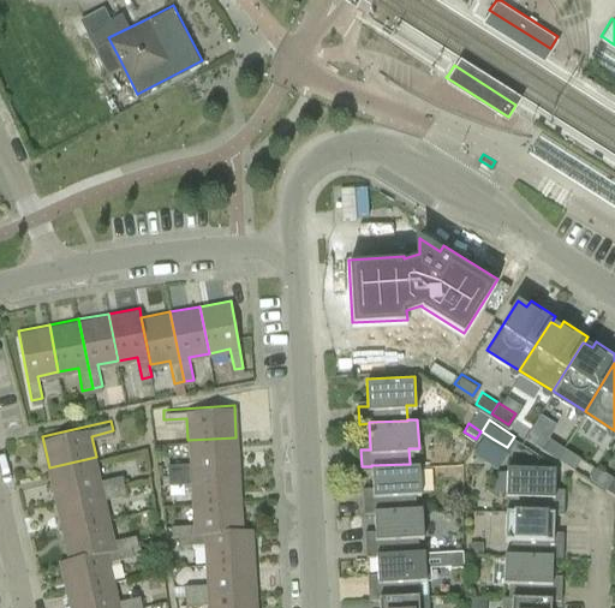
[(547,433),(541,445),(557,456),(565,443),(547,433)]
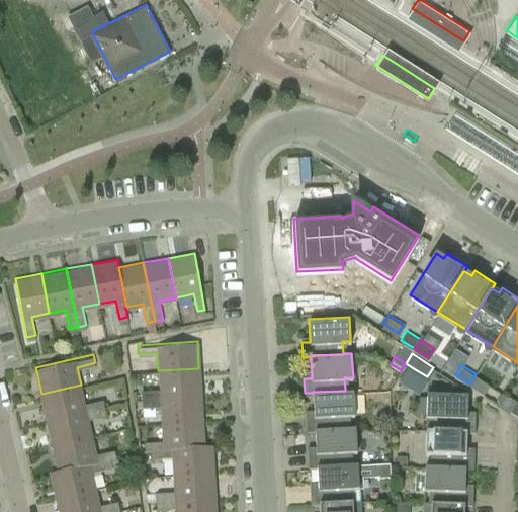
[(141,398),(200,394),(198,368),(158,370),(159,388),(141,389),(141,398)]
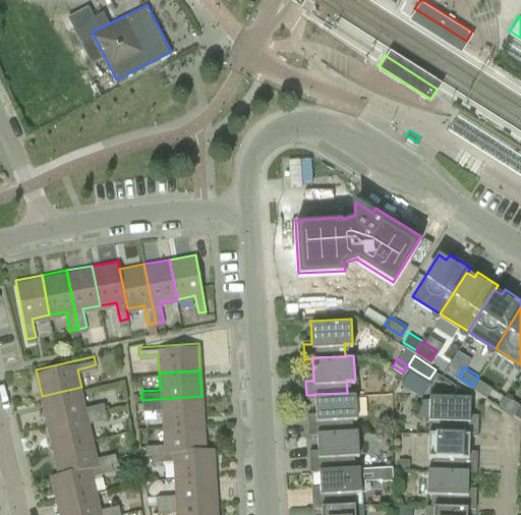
[(485,394),(491,385),(478,376),(472,386),(485,394)]
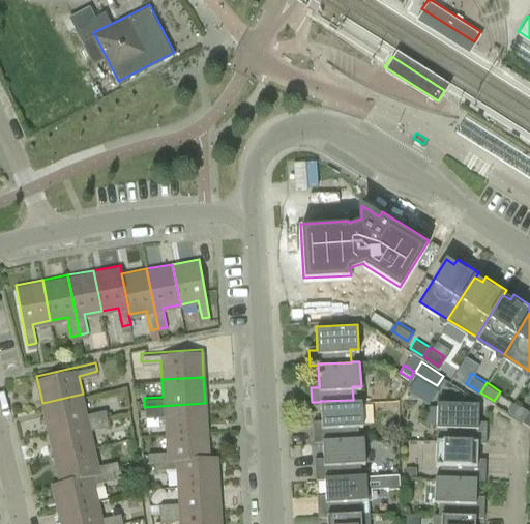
[(49,428),(108,414),(106,406),(87,410),(83,394),(42,403),(49,428)]
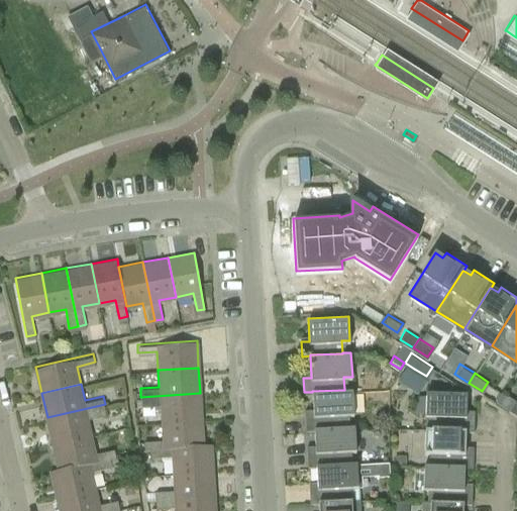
[(346,426),(346,425),(345,413),(354,412),(352,388),(344,389),(344,390),(312,391),(312,392),(313,413),(305,414),(306,428),(314,428),(314,427),(346,426)]
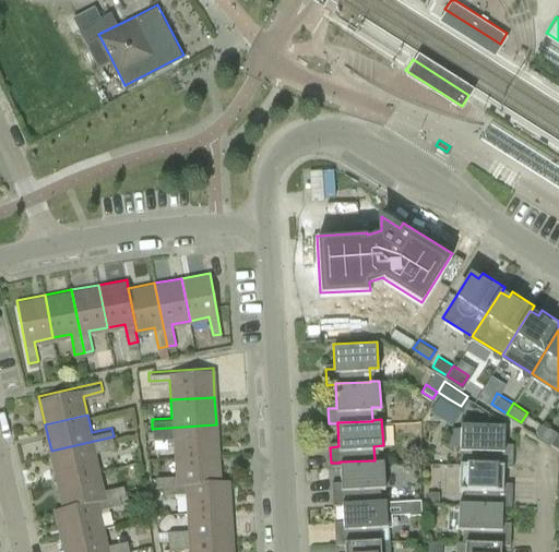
[(464,462),(503,463),(512,464),(513,447),(503,447),(504,422),(461,421),(460,447),(465,447),(464,460),(464,462)]
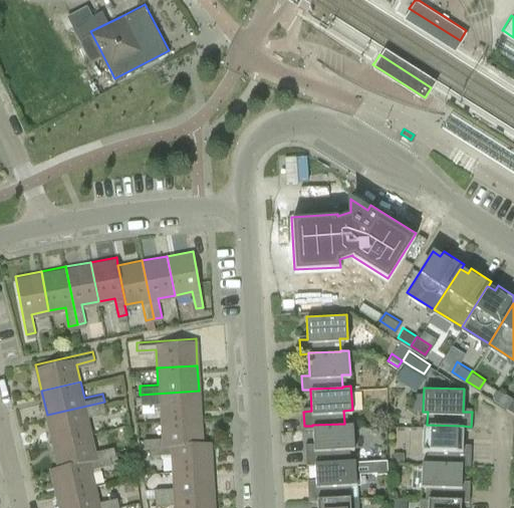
[(160,420),(200,417),(199,391),(140,395),(141,402),(159,401),(160,420)]
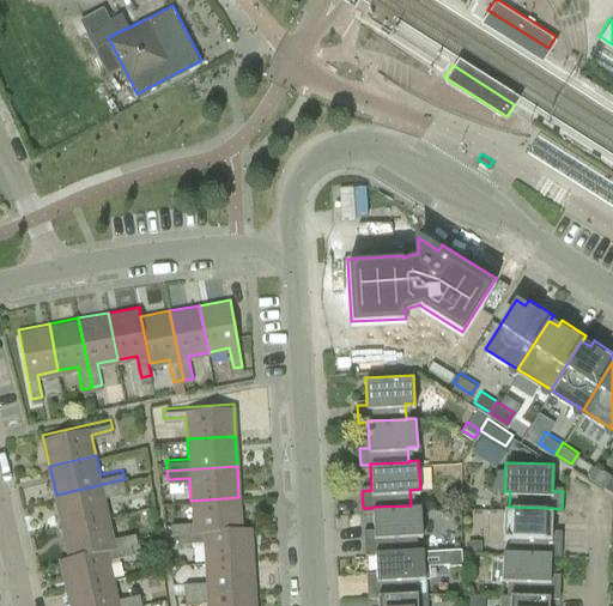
[(612,490),(612,474),(610,472),(602,484),(612,490)]
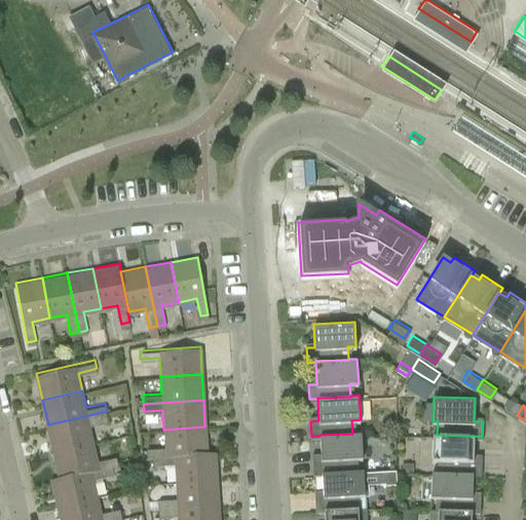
[(53,450),(94,441),(90,423),(109,419),(107,411),(48,424),(53,450)]
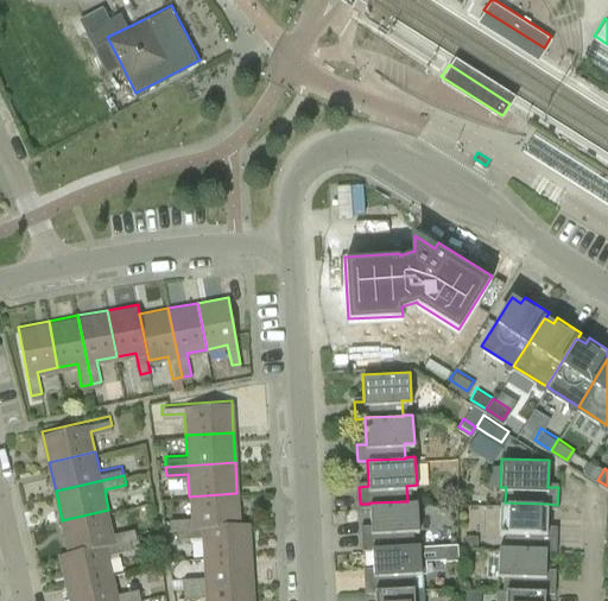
[(179,527),(249,523),(248,520),(239,520),(236,493),(189,497),(190,514),(169,516),(169,525),(179,525),(179,527)]
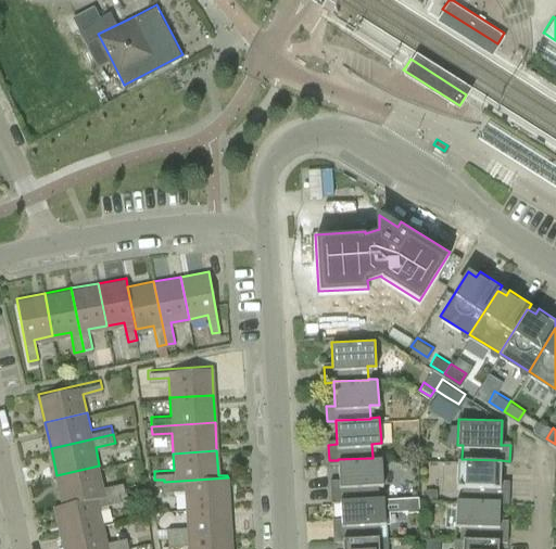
[(376,496),(375,496),(375,483),(383,482),(382,456),(373,457),(373,458),(338,459),(338,460),(339,483),(330,484),(331,499),(340,499),(340,498),(376,496)]
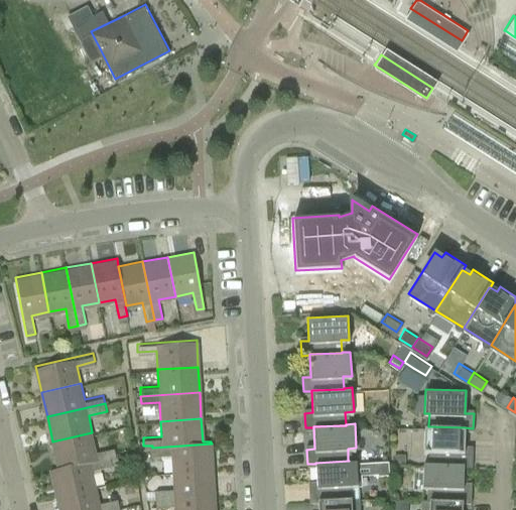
[(427,463),(464,464),(472,465),(473,450),(464,450),(465,427),(428,426),(428,425),(424,425),(423,450),(428,450),(427,462),(427,463)]
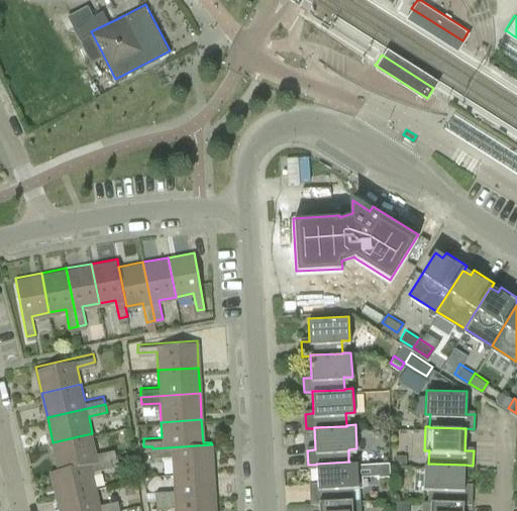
[(92,433),(53,442),(59,467),(108,455),(116,453),(114,445),(96,449),(92,433)]
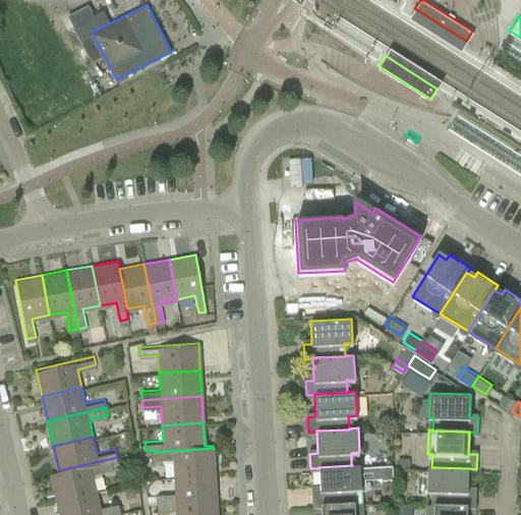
[(174,476),(215,474),(214,448),(154,452),(154,458),(173,457),(174,476)]
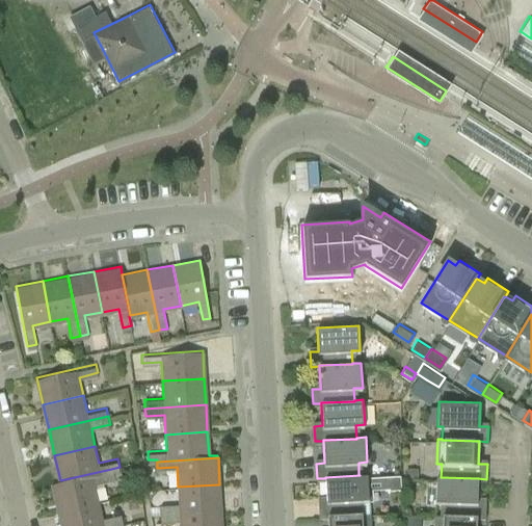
[(418,466),(406,466),(405,476),(417,476),(418,466)]
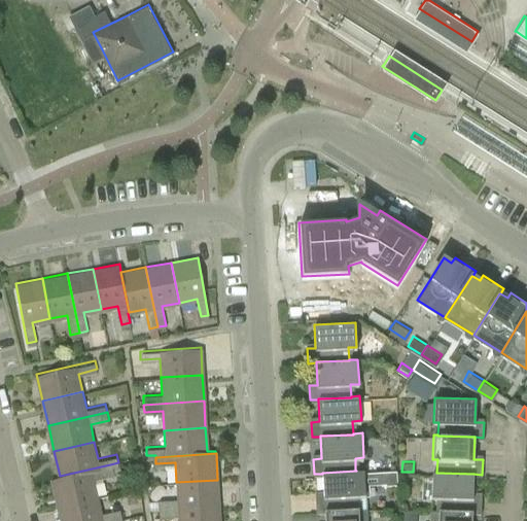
[(57,504),(97,494),(93,478),(112,473),(110,464),(60,476),(50,478),(57,504)]
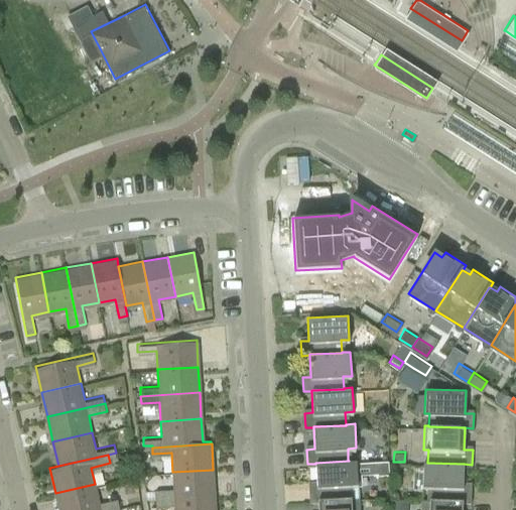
[(376,459),(377,469),(377,472),(389,471),(387,458),(376,459)]
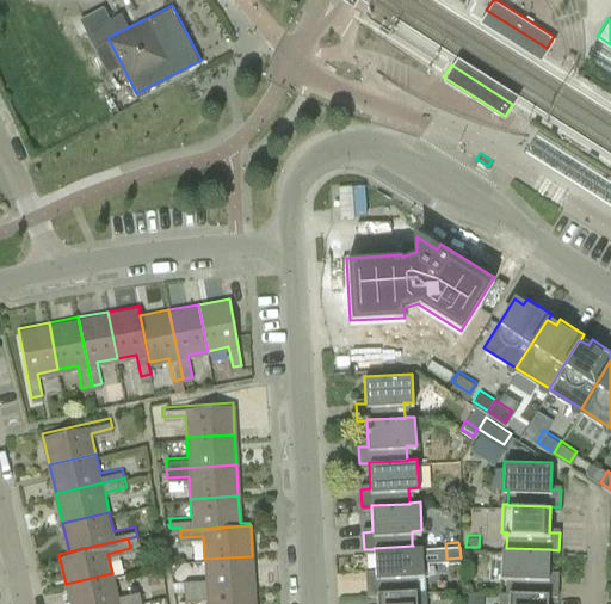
[(415,589),(414,574),(424,573),(423,544),(412,546),(413,546),(374,548),(374,549),(375,574),(365,575),(366,592),(376,592),(376,591),(415,589)]
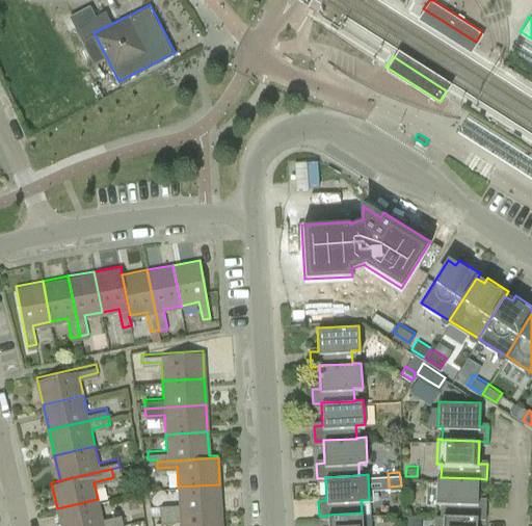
[(440,515),(477,516),(485,517),(485,501),(477,501),(478,478),(441,477),(441,476),(436,476),(435,501),(441,501),(440,514),(440,515)]
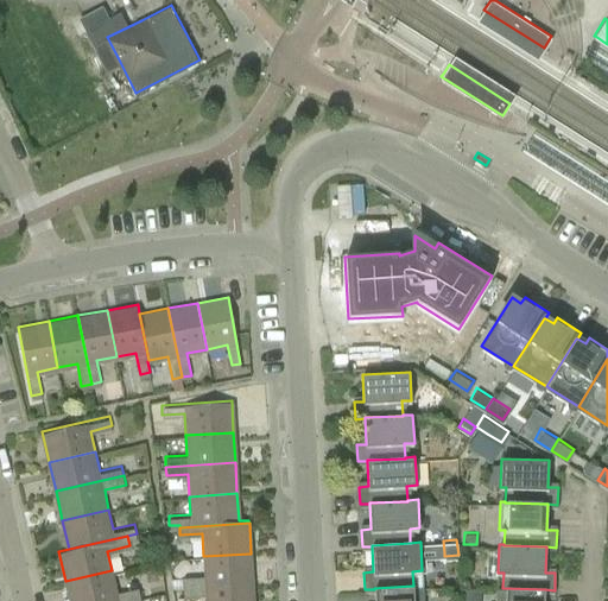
[(183,588),(253,584),(251,554),(203,556),(204,574),(182,575),(183,588)]
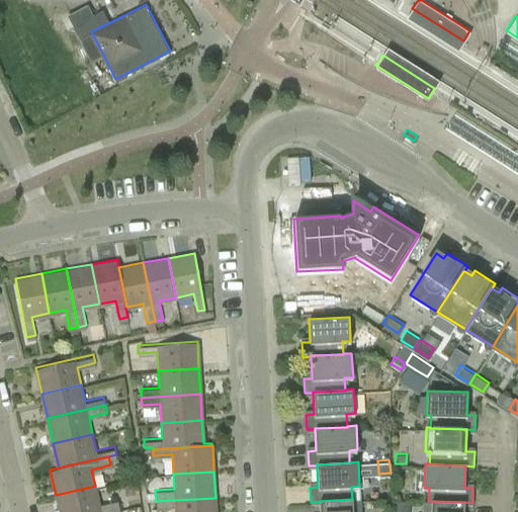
[(60,511),(94,511),(119,506),(118,500),(117,498),(99,503),(95,486),(56,495),(60,511)]
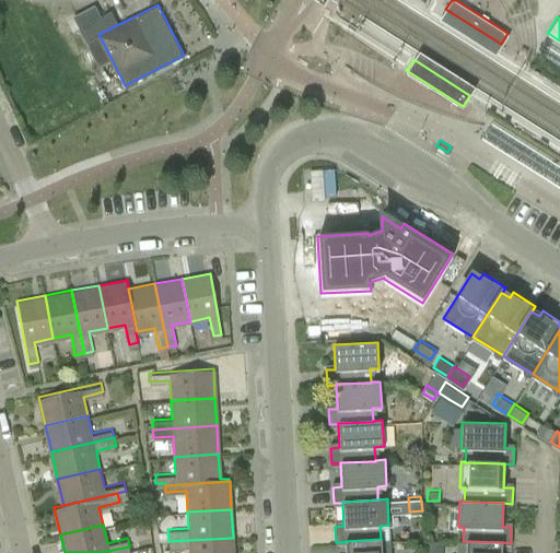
[(135,538),(128,540),(129,546),(129,548),(137,546),(135,538)]
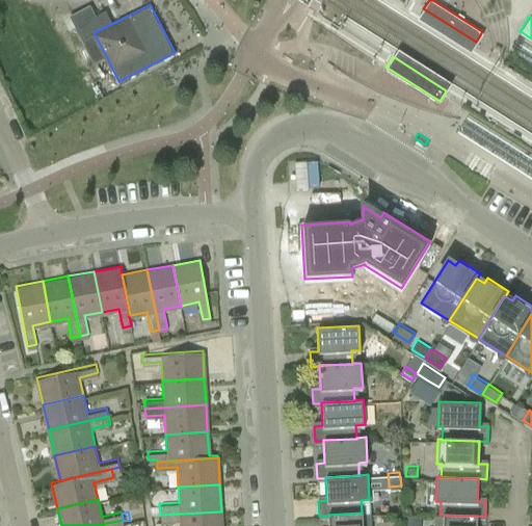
[(180,525),(221,525),(221,511),(160,515),(160,520),(180,519),(180,525)]
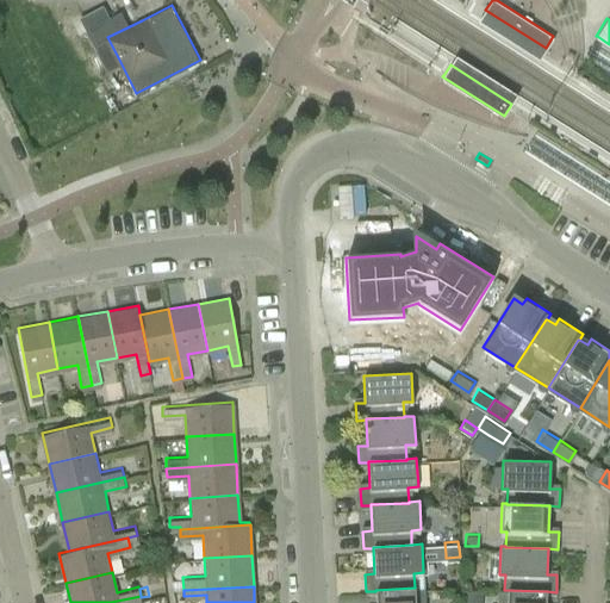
[(415,588),(375,590),(375,591),(375,602),(425,602),(424,586),(415,588)]
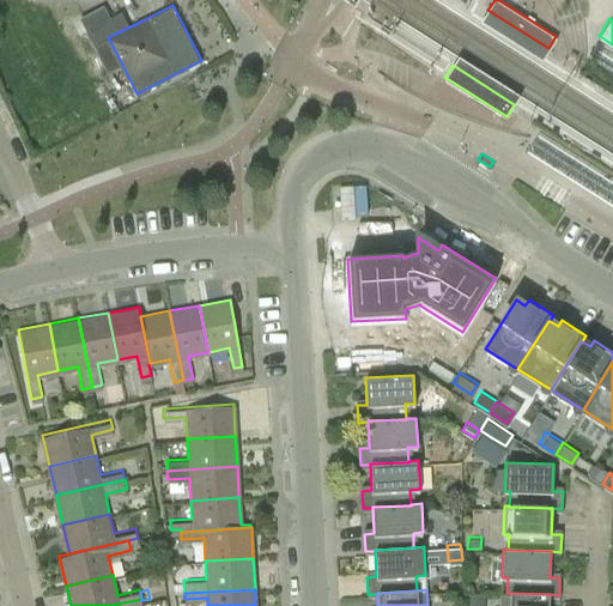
[(550,594),(507,593),(507,592),(499,592),(498,605),(548,605),(550,594)]
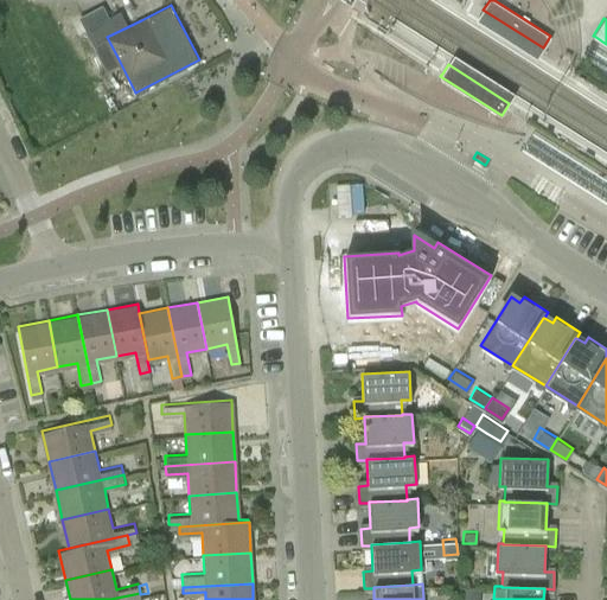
[(478,599),(478,587),(461,587),(461,599),(478,599)]
